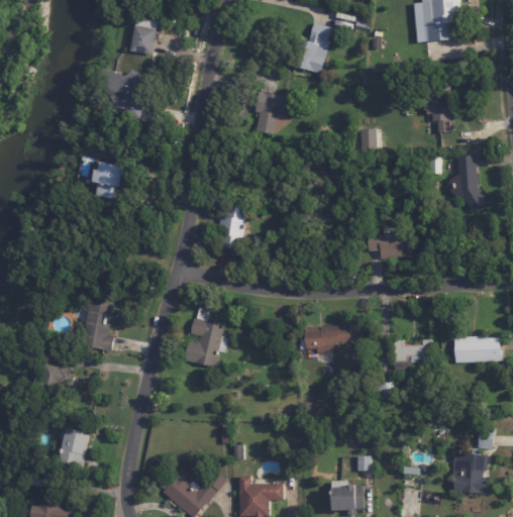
[(451,38),(441,39),(441,38),(428,40),(425,41),(422,0),(457,0),(459,13),(455,14),(455,21),(453,22),(454,25),(456,25),(457,33),(454,33),(455,38),(451,38)]
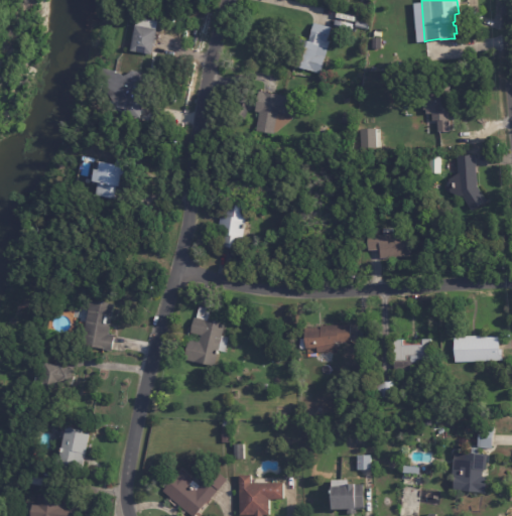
[(154,32),(150,55),(130,51),(134,27),(135,27),(137,18),(156,22),(154,30),(155,30),(154,32)]
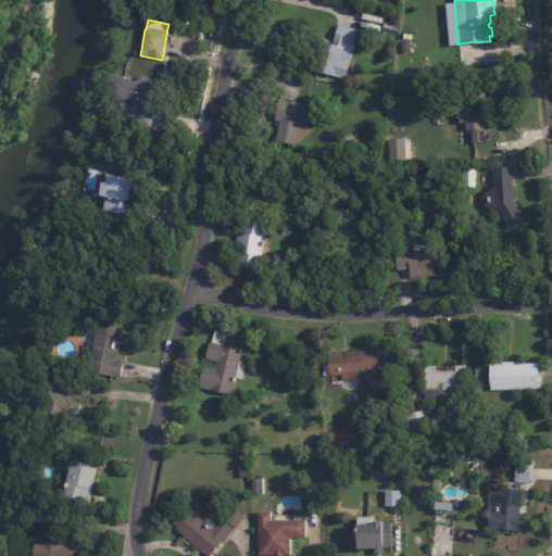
[(337,24),(355,29),(351,43),(353,43),(348,61),(349,62),(345,79),(310,68),(318,39),(331,42),(337,24)]
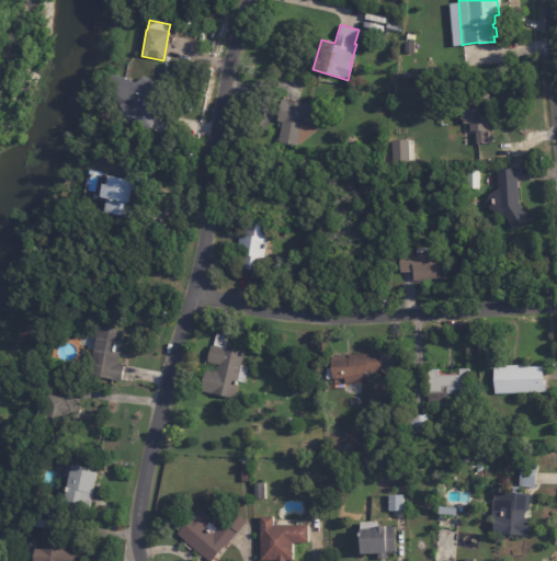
[(406,70),(398,71),(397,59),(407,58),(408,70),(406,70)]
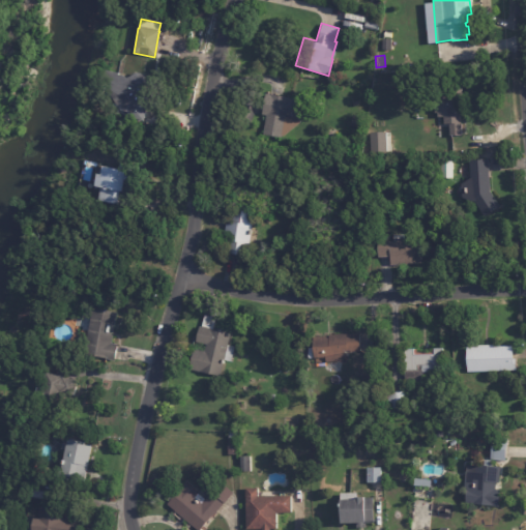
[(143,108),(141,121),(123,118),(124,112),(117,110),(107,94),(109,83),(103,82),(105,70),(117,72),(117,75),(121,76),(125,79),(134,72),(149,76),(143,108)]
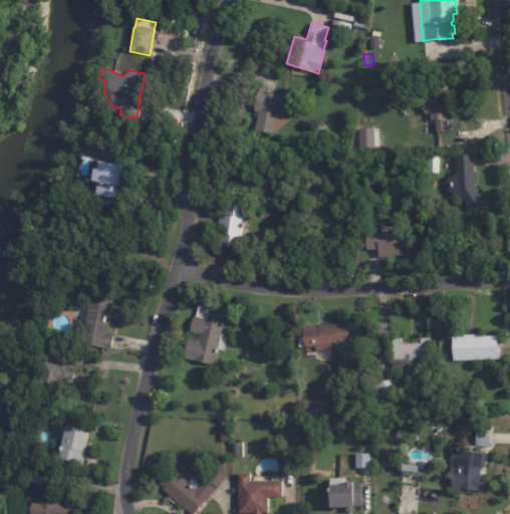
[(447,112),(448,131),(434,131),(434,119),(426,119),(424,81),(447,80),(449,111),(447,111),(447,112)]
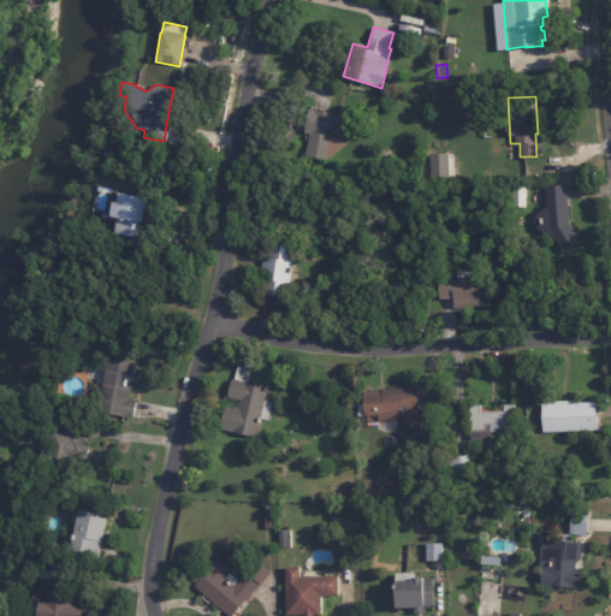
[(322,111),(355,117),(354,123),(360,124),(359,131),(354,130),(351,142),(348,142),(325,160),(324,169),(303,165),(309,134),(303,132),(308,108),(322,111)]
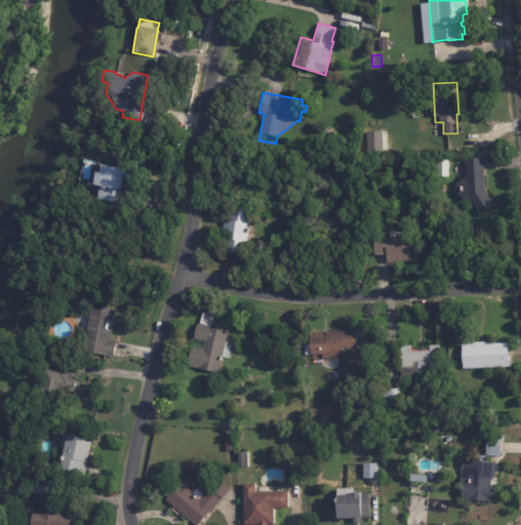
[(346,114),(359,115),(358,126),(345,124),(346,114)]
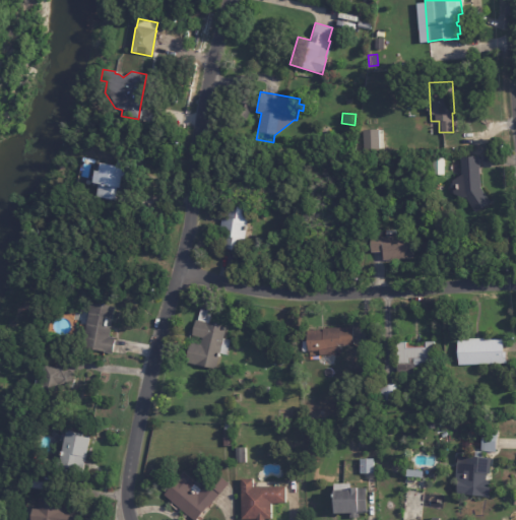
[(320,127),(327,125),(331,129),(331,135),(325,138),(320,134),(320,127)]
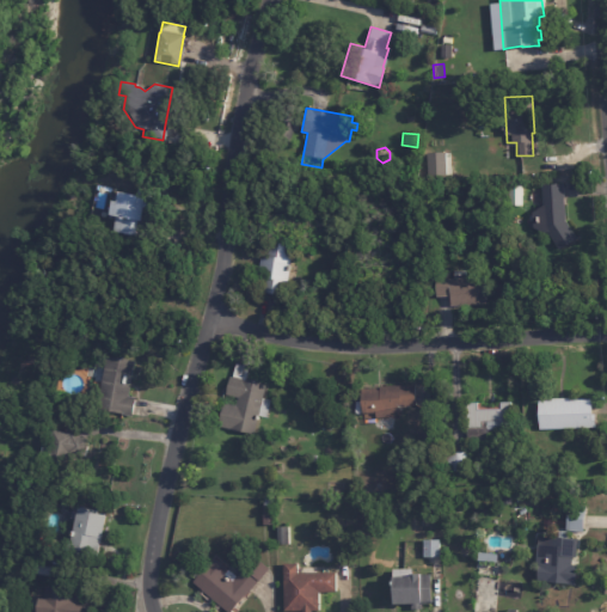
[(420,152),(421,175),(440,173),(439,151),(420,152)]
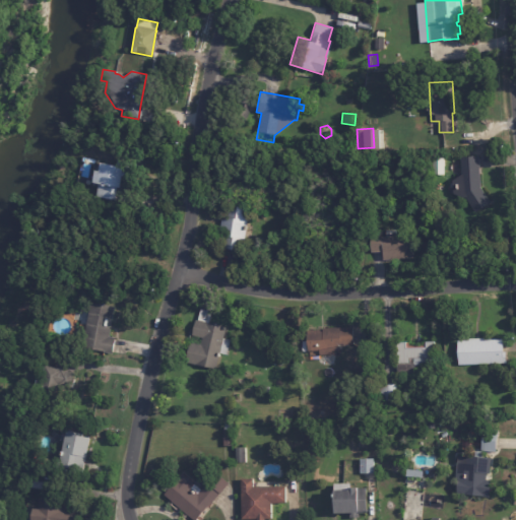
[(475,156),(478,188),(489,203),(473,212),(463,197),(461,199),(460,197),(452,194),(451,181),(459,175),(458,157),(475,156)]
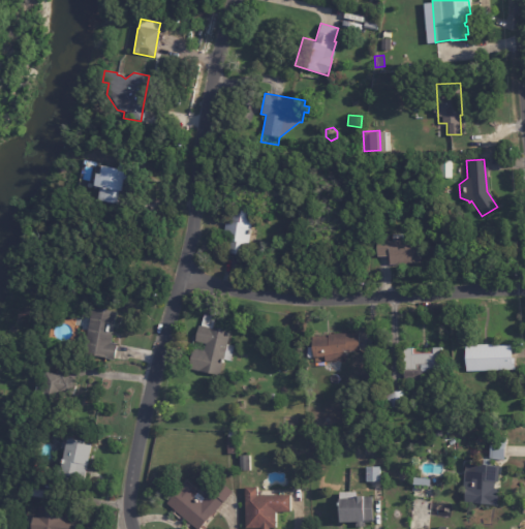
[(438,160),(449,160),(449,178),(442,177),(442,178),(439,178),(439,177),(437,177),(438,160)]
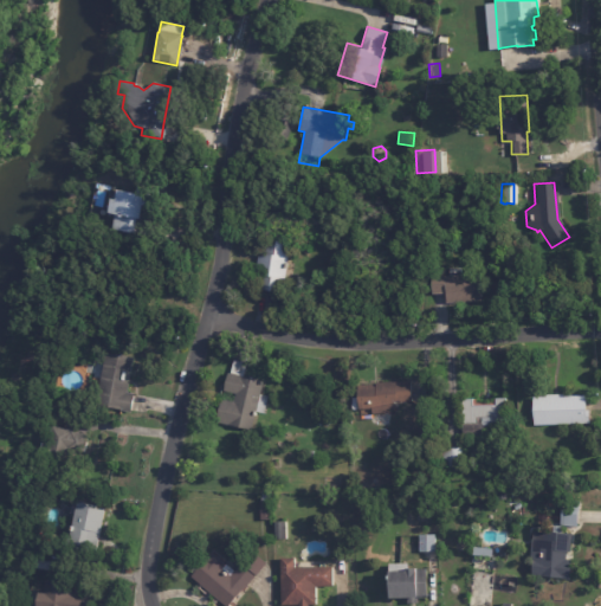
[(153,207),(142,205),(140,219),(134,218),(131,233),(109,230),(112,213),(109,212),(111,199),(117,200),(118,191),(134,193),(135,187),(156,191),(154,207),(153,207)]
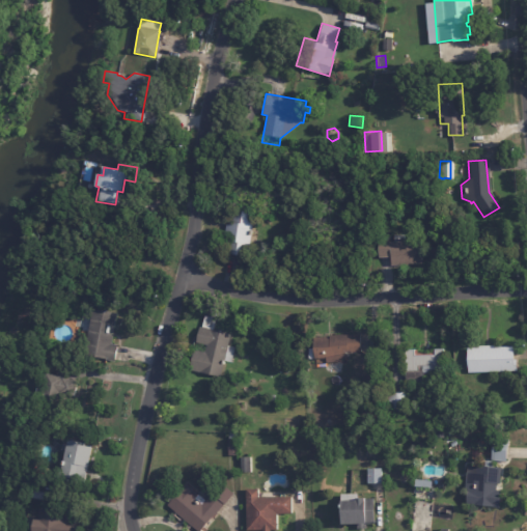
[(236,254),(222,253),(225,223),(224,223),(225,212),(229,213),(230,210),(253,213),(251,229),(253,229),(253,235),(250,235),(247,256),(236,254)]
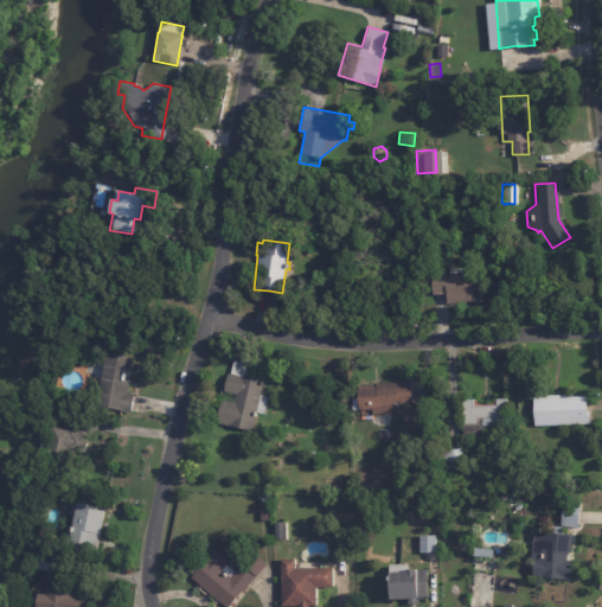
[(443,299),(442,299),(442,296),(430,296),(430,279),(480,278),(480,296),(478,296),(479,305),(444,306),(444,299),(443,299)]
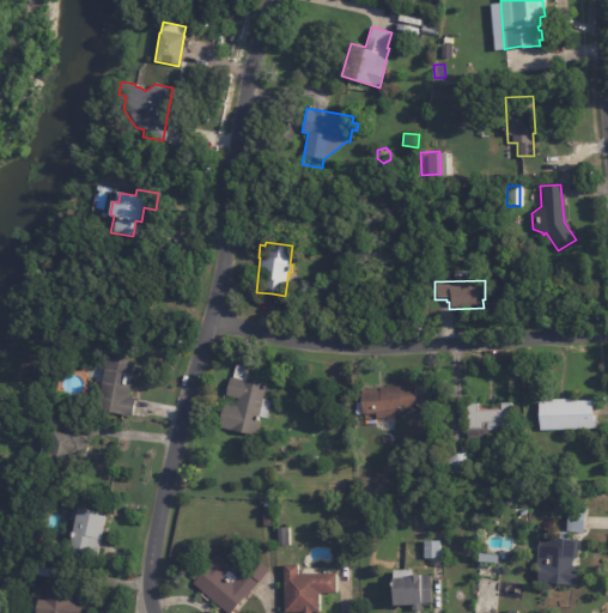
[(134,362),(127,396),(134,398),(131,418),(120,416),(120,414),(95,408),(101,383),(93,381),(96,366),(103,369),(107,356),(134,362)]
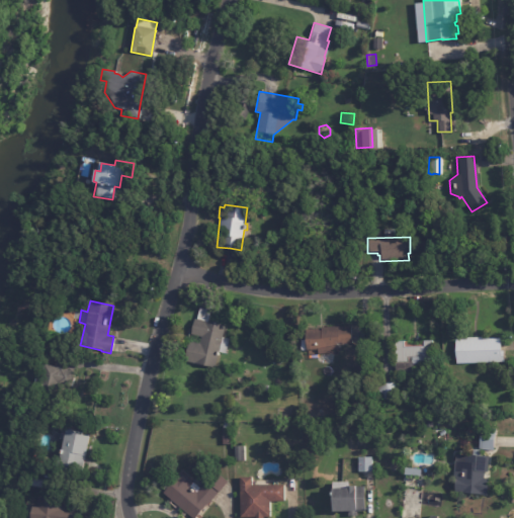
[(207,310),(209,310),(206,322),(224,326),(222,337),(228,338),(225,353),(219,352),(219,355),(217,355),(215,367),(184,361),(188,341),(198,343),(200,336),(190,334),(193,319),(196,319),(198,308),(207,310)]
